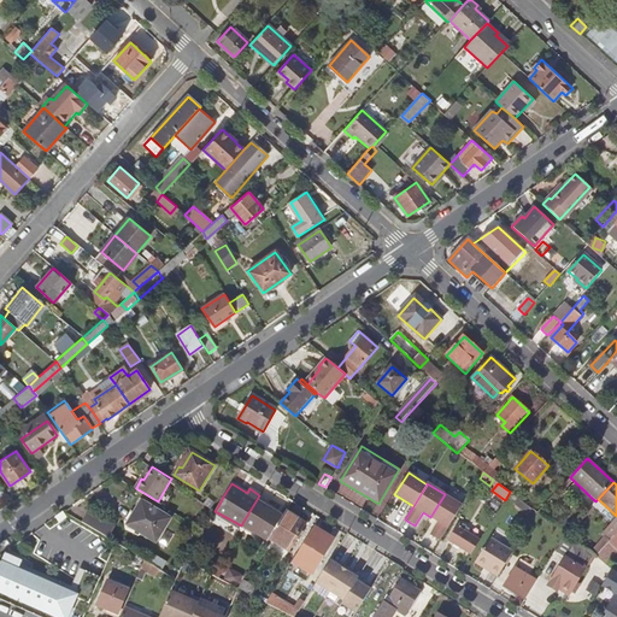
[(463,506),(445,494),(430,517),(439,522),(430,535),(440,541),(463,506)]
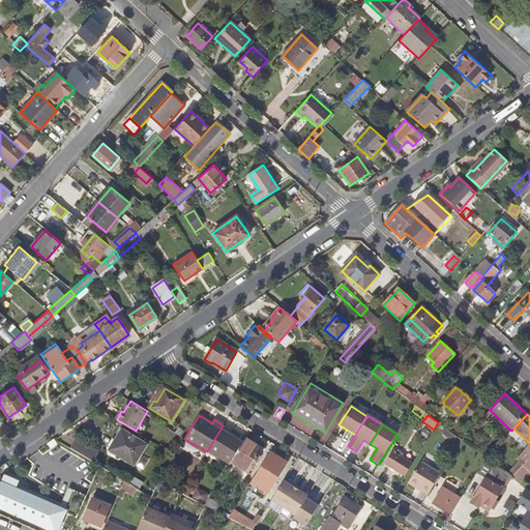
[(219,431),(208,449),(231,464),(243,442),(235,438),(234,439),(219,431)]
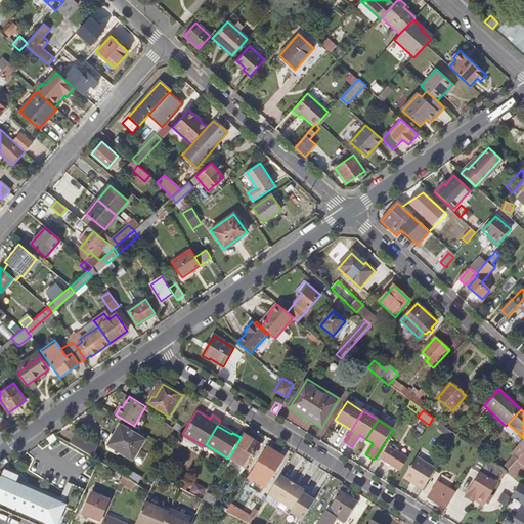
[(110,445),(132,459),(143,440),(121,427),(110,445)]
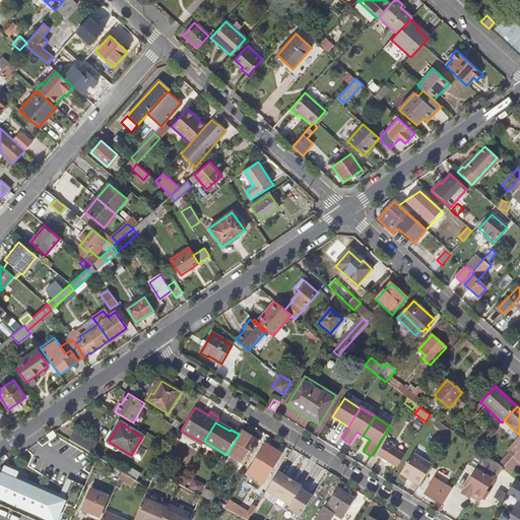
[(67,428),(62,436),(83,449),(88,441),(67,428)]
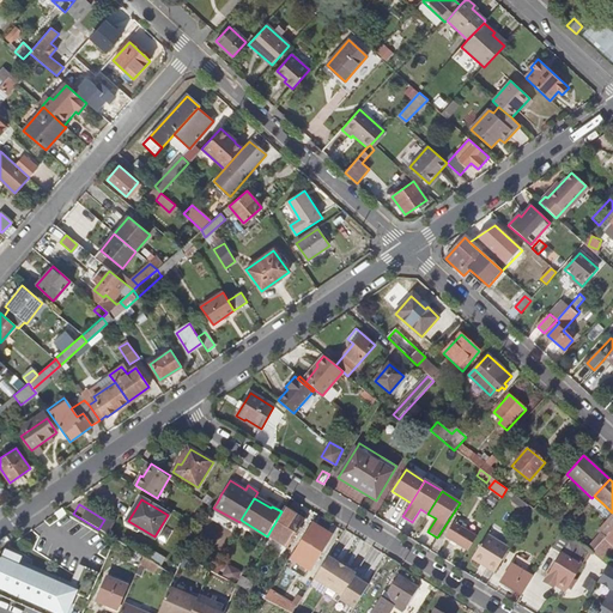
[(600,529),(607,536),(612,529),(612,513),(604,504),(598,511),(607,521),(600,529)]
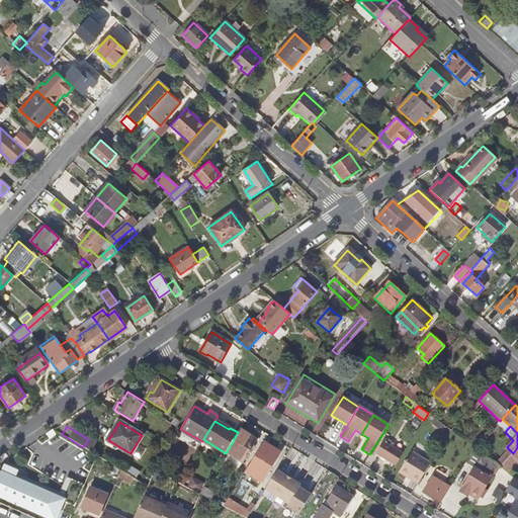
[(53,429),(47,433),(50,438),(56,434),(53,429)]
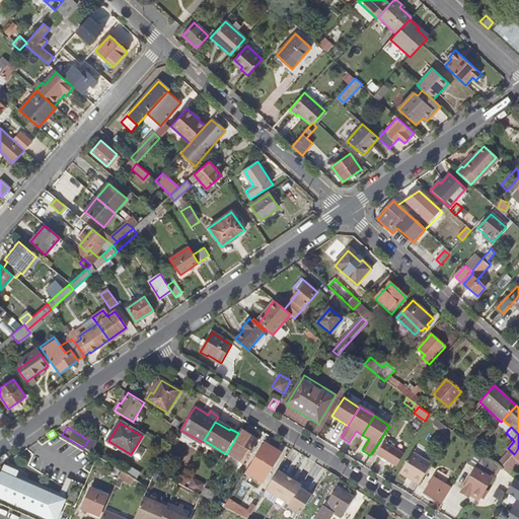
[(238,433),(226,454),(243,463),(257,440),(240,430),(238,433)]
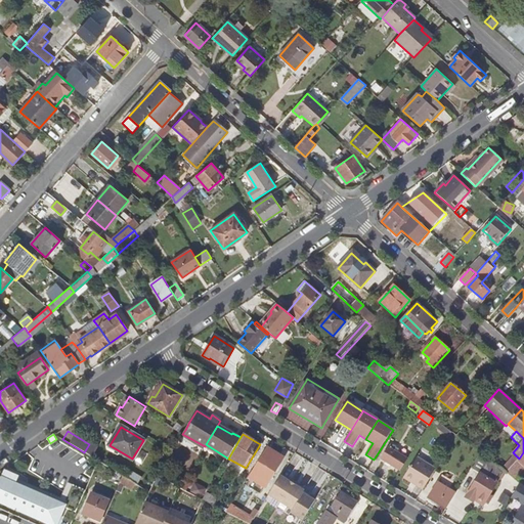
[(266,447),(255,465),(273,476),(279,467),(275,464),(280,455),(266,447)]
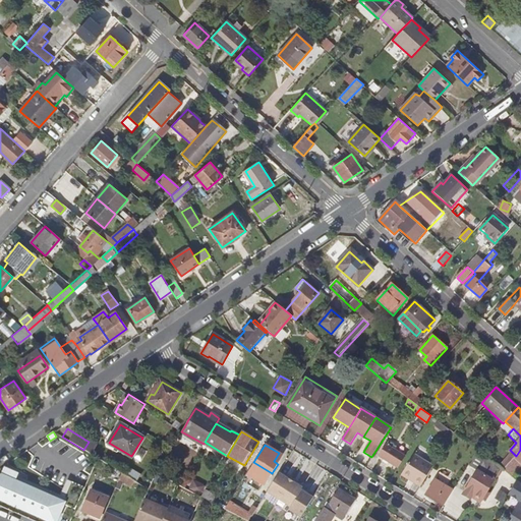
[(398,468),(405,457),(386,445),(379,456),(398,468)]
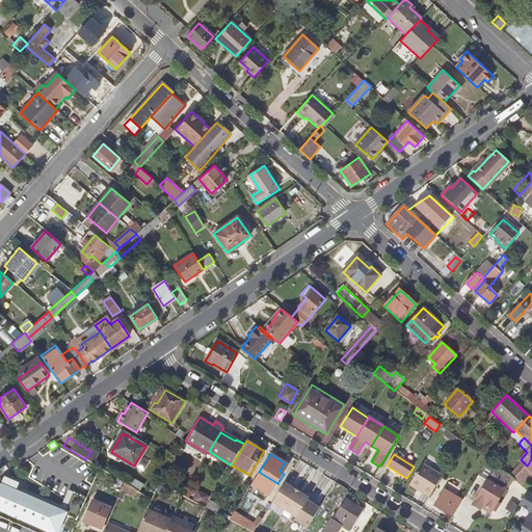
[(425,490),(424,493),(429,497),(443,474),(424,462),(413,482),(425,490)]
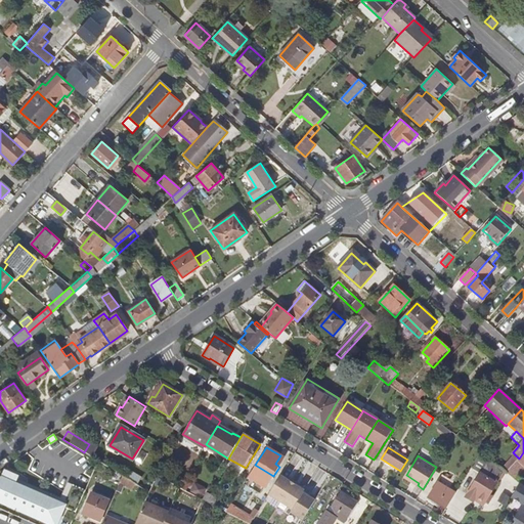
[(515,463),(511,460),(501,470),(506,473),(515,463)]
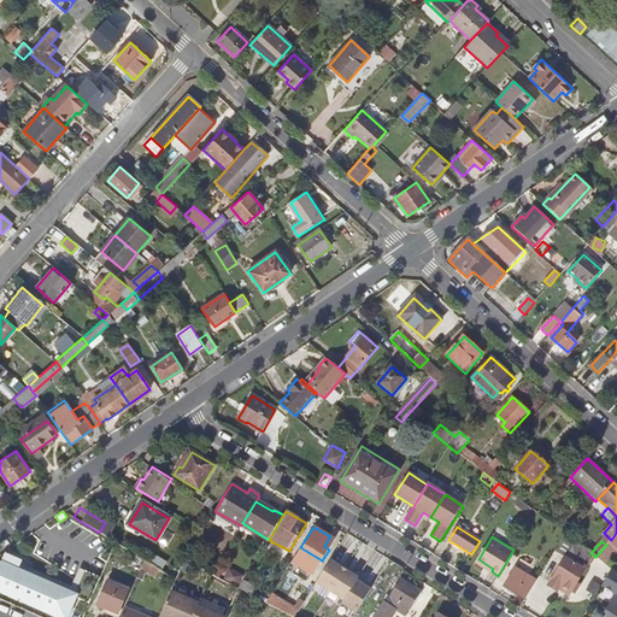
[(0,592),(57,616),(68,616),(81,588),(24,564),(23,566),(17,564),(18,560),(4,554),(1,563),(0,562),(0,592)]
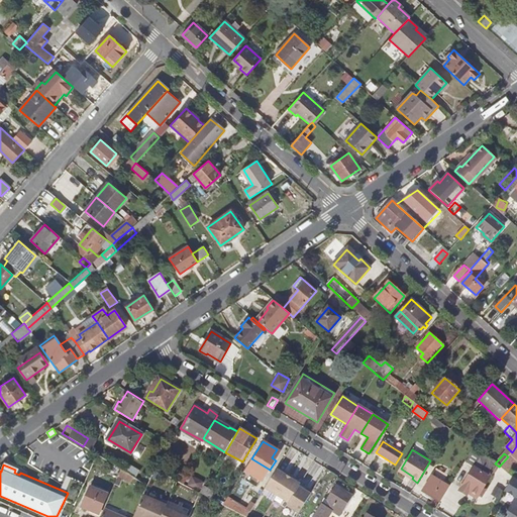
[(166,470),(158,466),(156,470),(164,474),(166,470)]
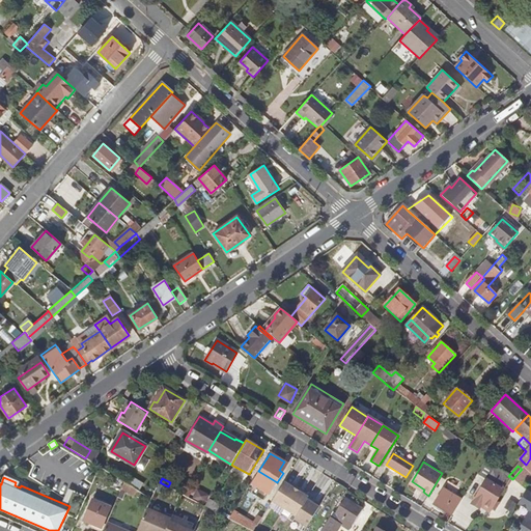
[(486,479),(473,502),(491,512),(504,490),(486,479)]
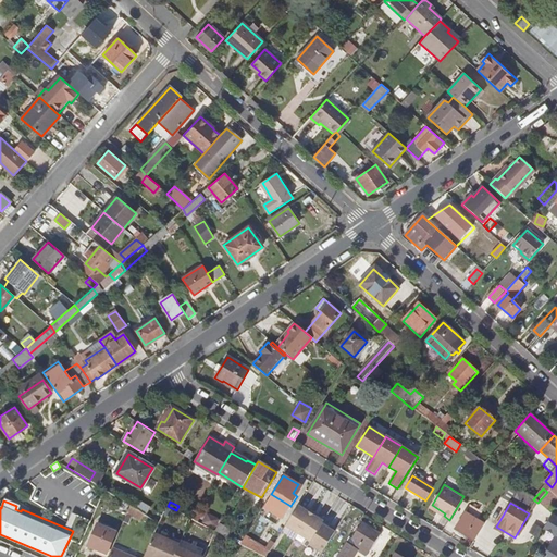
[(287,505),(277,521),(285,525),(295,509),(287,505)]
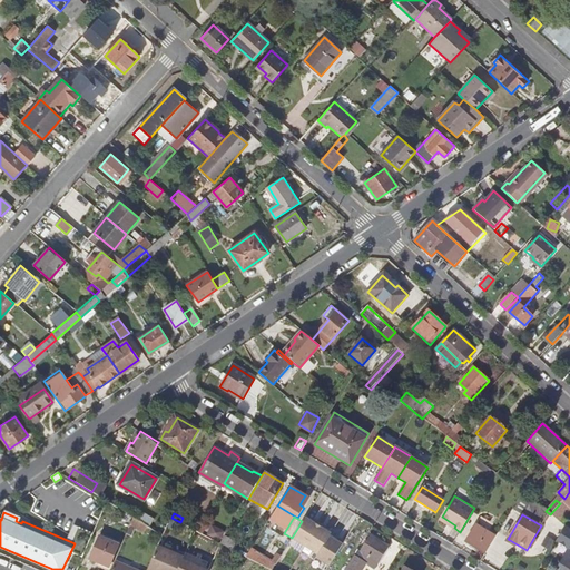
[(331,533),(305,518),(293,539),(318,554),(331,533)]
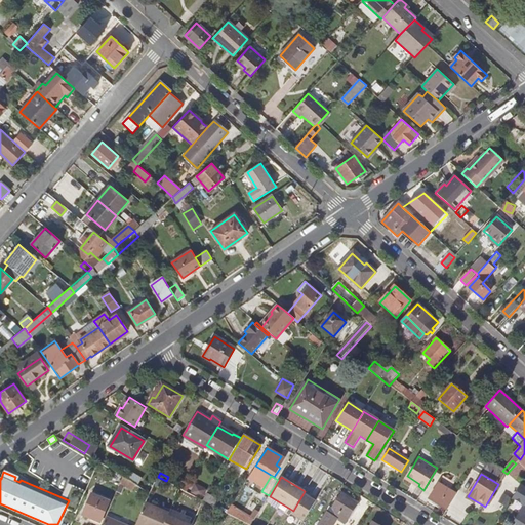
[(121,494),(125,487),(132,491),(135,485),(124,478),(117,492),(121,494)]
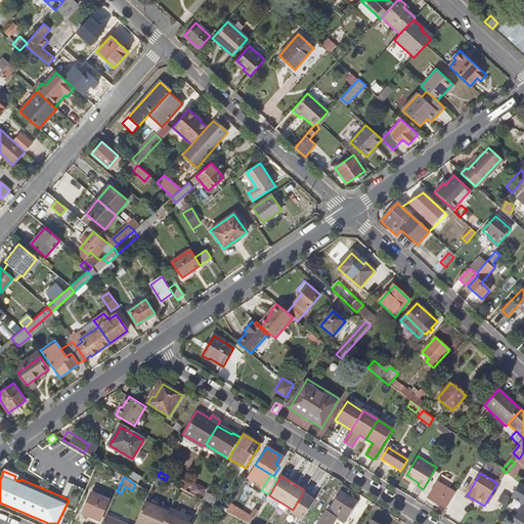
[(438,482),(428,498),(446,510),(455,493),(438,482)]
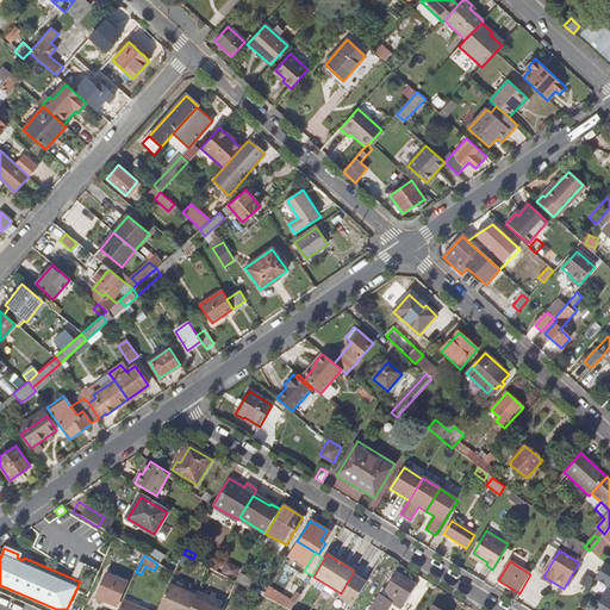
[(609,566),(605,562),(595,579),(609,587),(597,604),(601,607),(598,609),(609,609),(609,597),(609,596),(609,566)]
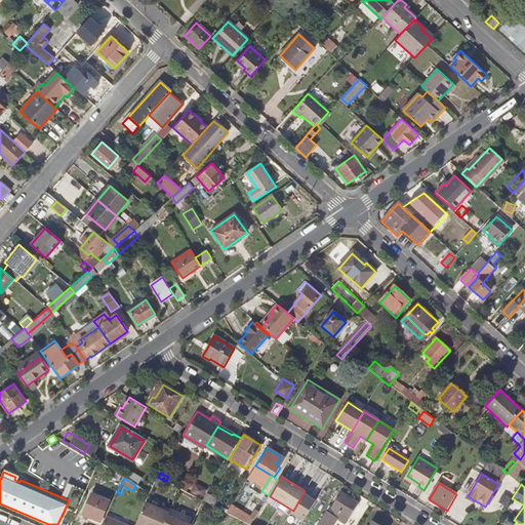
[(203,500),(207,494),(201,490),(196,497),(203,500)]
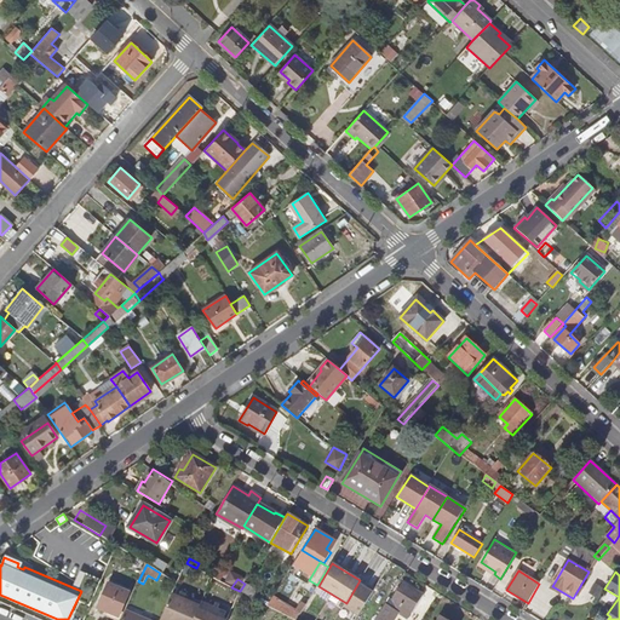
[(403,583),(388,606),(394,609),(408,619),(423,595),(403,583)]
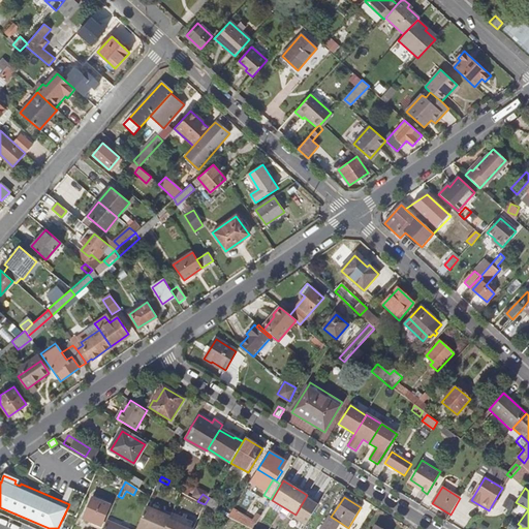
[(83,520),(101,527),(110,505),(92,498),(83,520)]
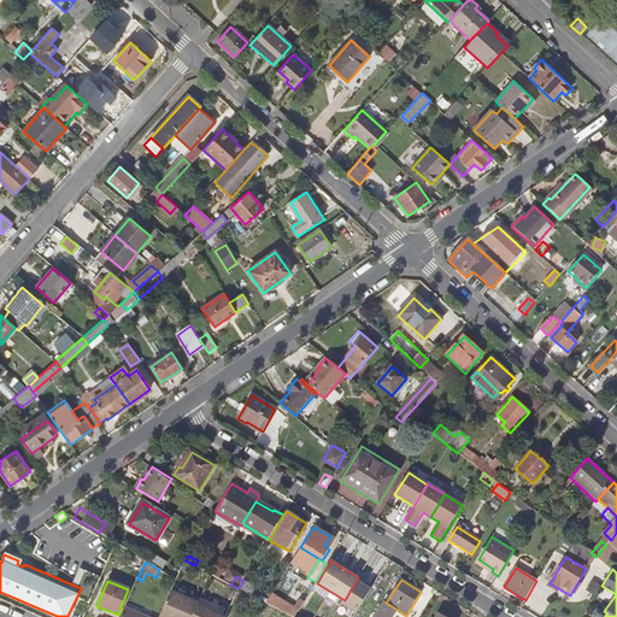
[(293,616),(294,616),(310,594),(305,592),(300,600),(292,595),(289,599),(287,598),(288,595),(276,587),(266,603),(293,616)]
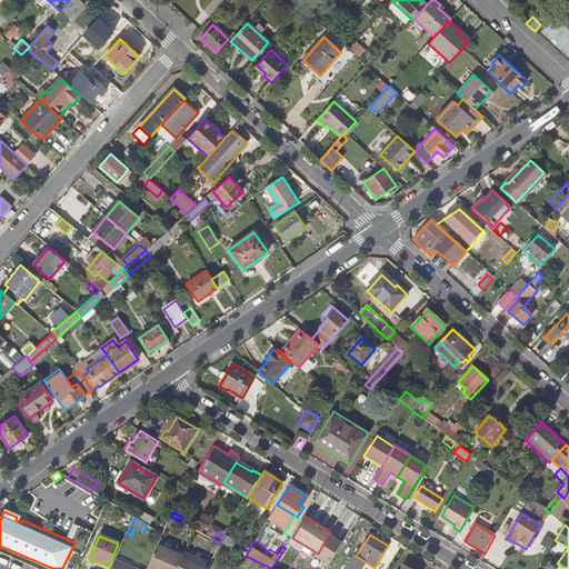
[(159,545),(148,568),(150,568),(177,568),(185,552),(177,549),(176,551),(159,545)]
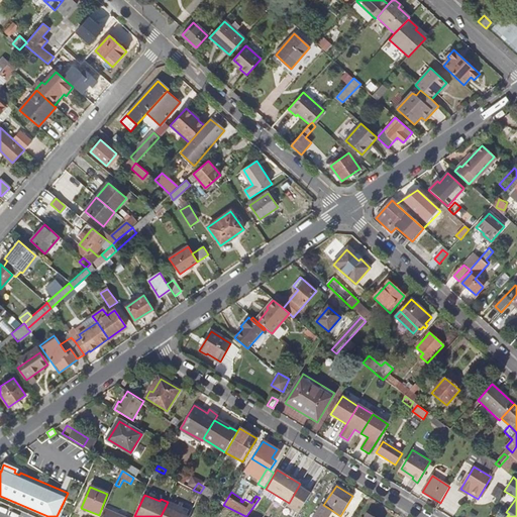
[(168,502),(161,516),(185,516),(186,516),(189,510),(169,501),(168,502)]
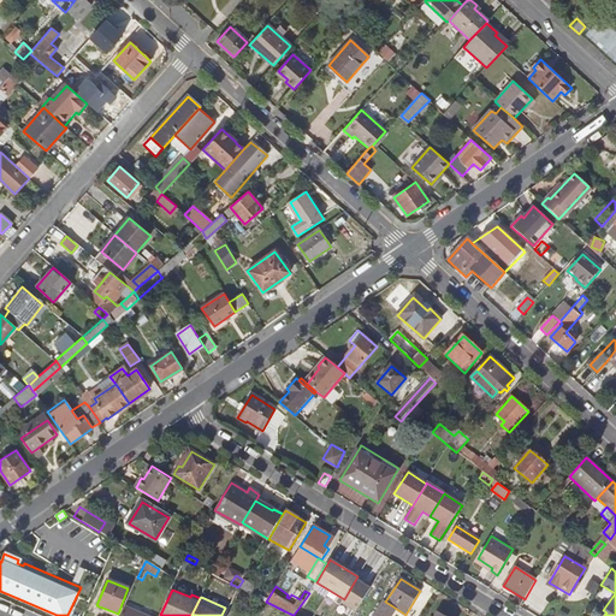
[(384,615),(391,605),(385,602),(383,600),(372,615),(384,615)]
